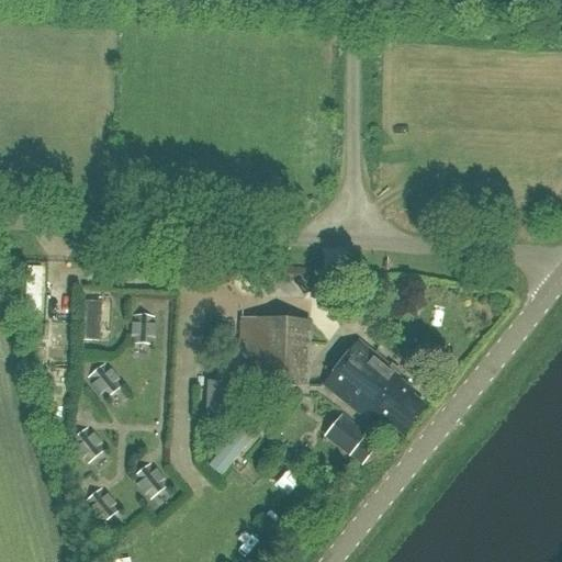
[(82,301),(80,340),(102,341),(104,302),(82,301)]
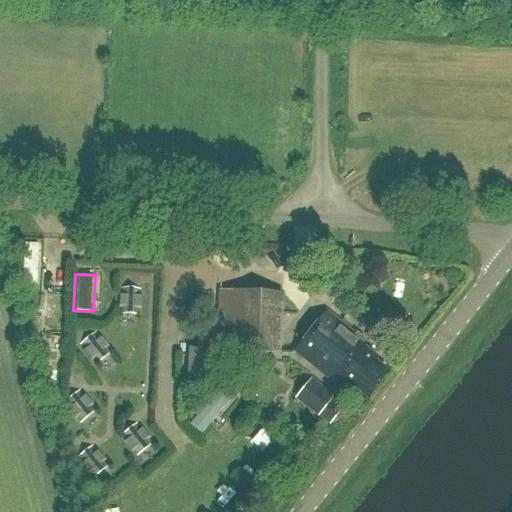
[(119,295),(117,295),(117,309),(118,309),(118,314),(139,315),(139,310),(141,310),(142,296),(140,296),(140,291),(120,290),(119,295)]
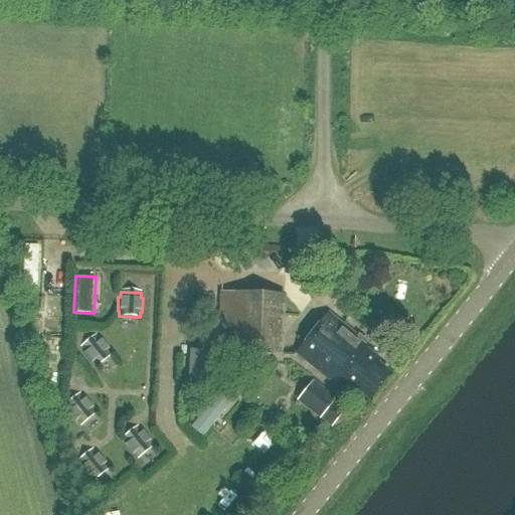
[(283,298),(220,294),(216,354),(280,358),(283,298)]
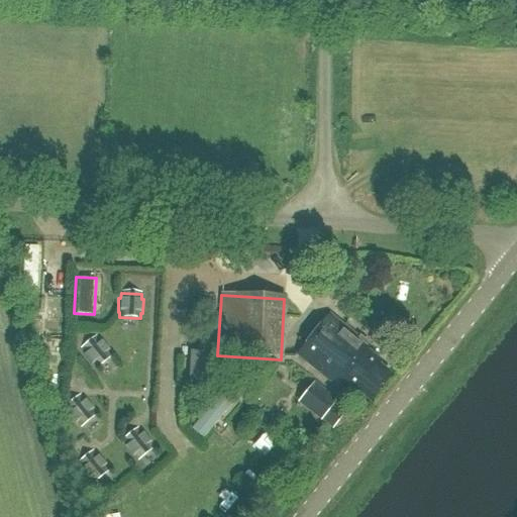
[(369,348),(328,316),(296,354),(337,387),(342,381),(370,402),(389,378),(376,367),(379,363),(366,352),(369,348)]
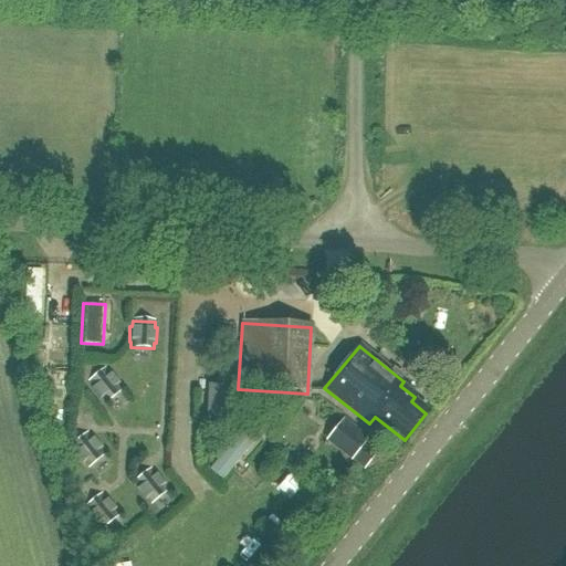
[(92,387),(91,388),(100,400),(102,399),(105,404),(123,389),(119,385),(121,384),(112,371),(111,373),(107,369),(88,383),(92,387)]
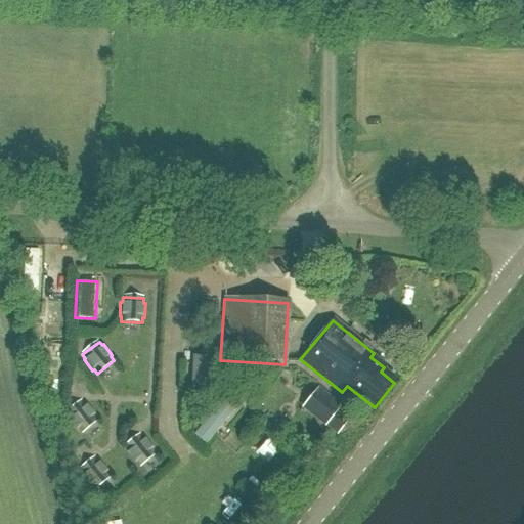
[(209,394),(212,378),(201,375),(197,392),(209,394)]
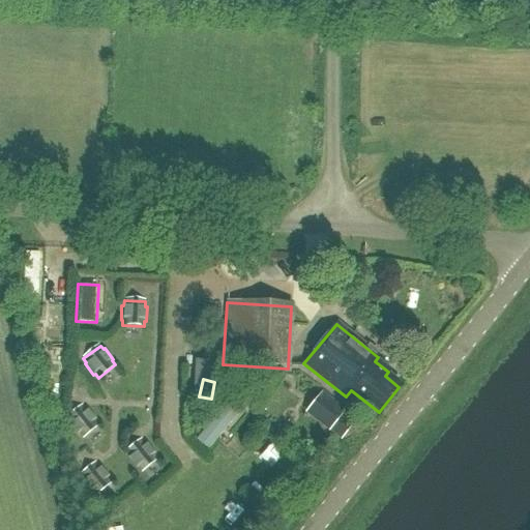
[(344,412),(321,393),(304,413),(339,441),(353,423),(342,414),(344,412)]
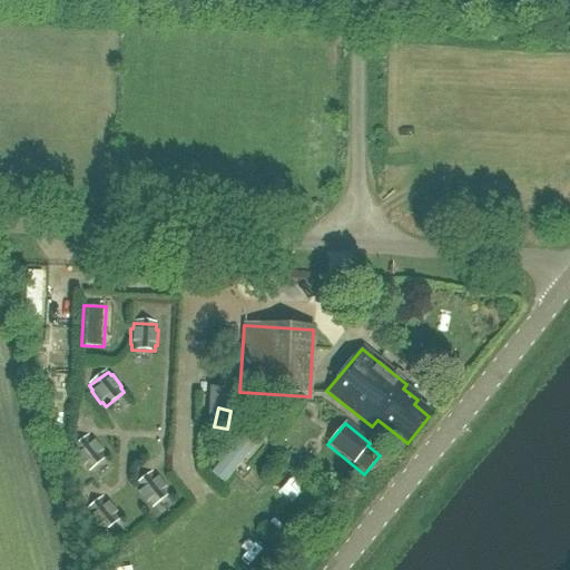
[(75,454),(74,457),(84,469),(85,467),(88,471),(106,457),(102,452),(105,451),(95,439),(92,440),(89,436),(71,451),(75,454)]
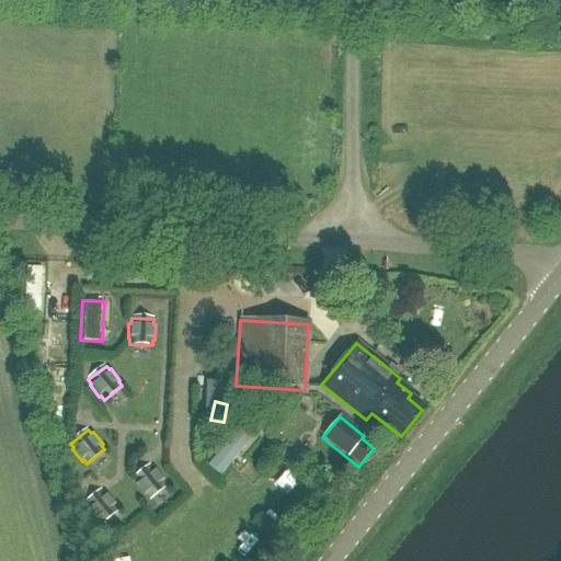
[(209,465),(220,474),(250,442),(240,432),(209,465)]
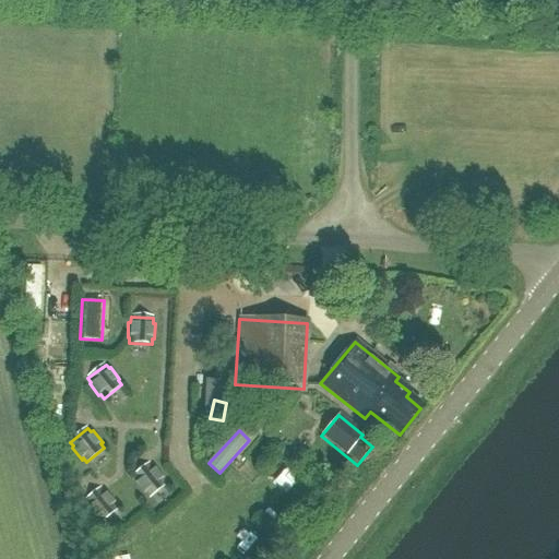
[(135,482),(134,483),(144,495),(145,494),(149,498),(166,484),(163,480),(165,478),(155,466),(153,467),(150,464),(132,477),(135,482)]
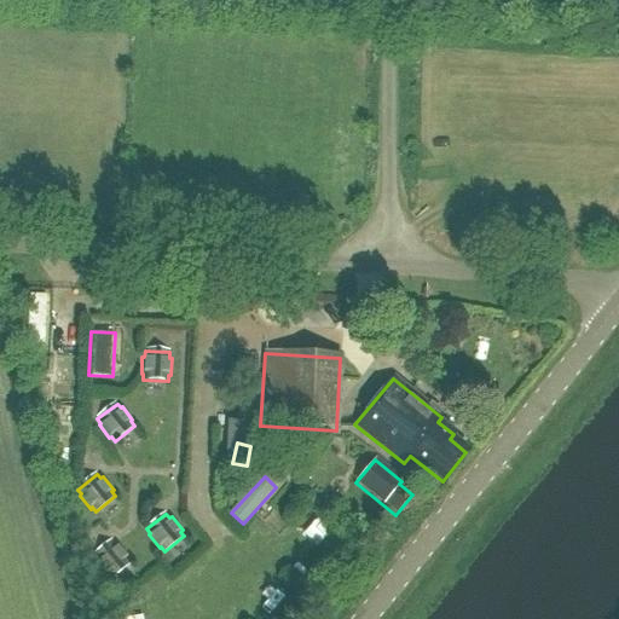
[(113,541),(93,556),(97,561),(94,562),(105,576),(108,574),(111,579),(131,563),(127,559),(128,557),(117,544),(116,545),(113,541)]
